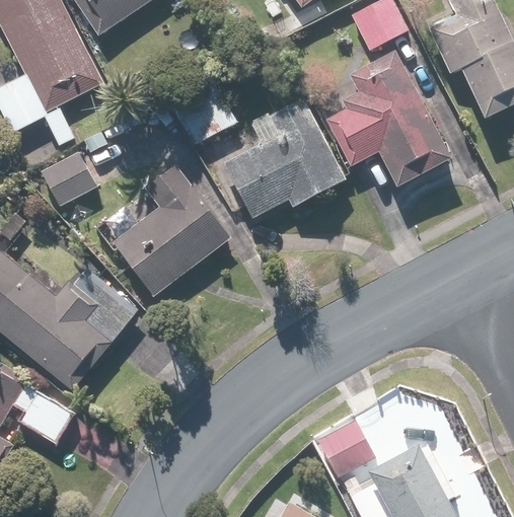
[(0,27),(60,145),(75,137),(58,105),(103,82),(61,0),(0,0),(0,27)]
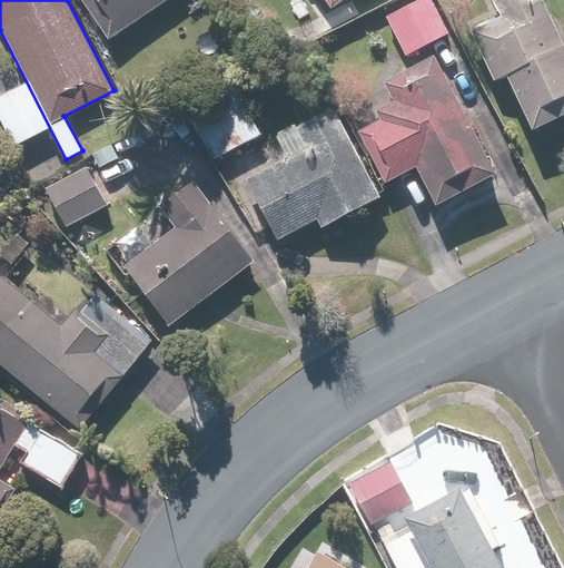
[(80,0),(108,39),(164,0),(80,0)]
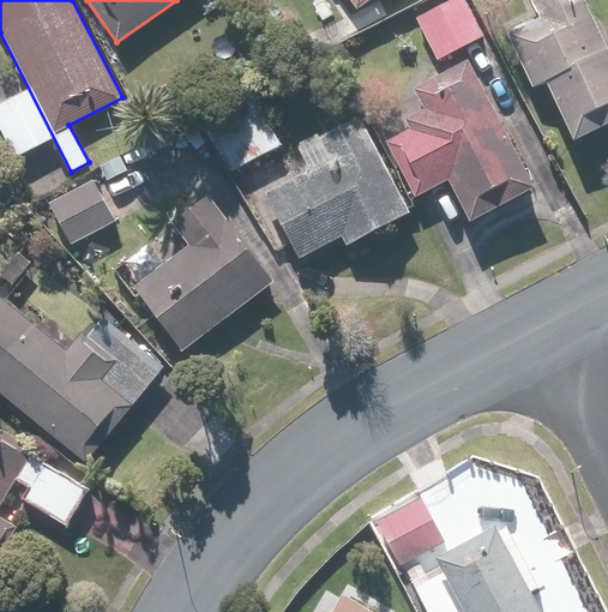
[(481,37),(462,0),(447,0),(414,17),(434,59),(481,37)]
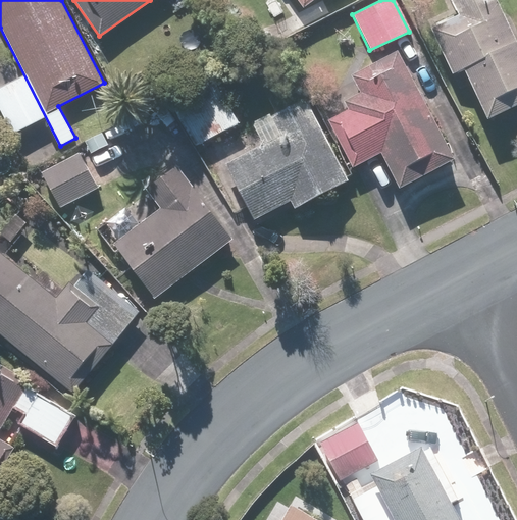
[(516,103),(516,39),(499,0),(448,0),(452,8),(429,19),(453,70),(464,65),(488,117),(516,103)]
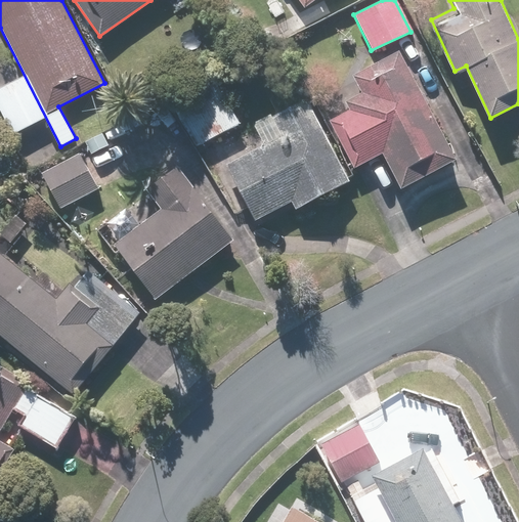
[(456,160),(400,50),(352,75),(360,92),(345,100),(350,112),(331,121),(353,166),(382,151),(400,188),(456,160)]
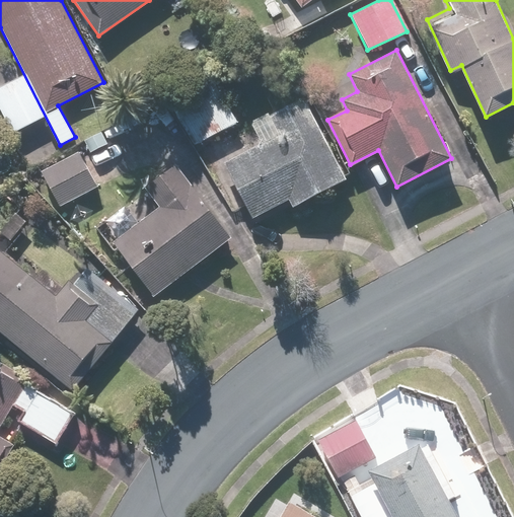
[(192,147),(236,122),(213,81),(168,105),(192,147)]
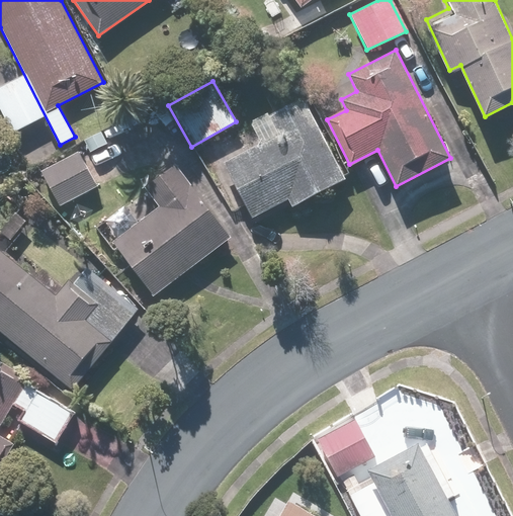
[(304,99),(251,126),(260,144),(223,163),(251,218),(288,198),(292,206),(345,179),(304,99)]
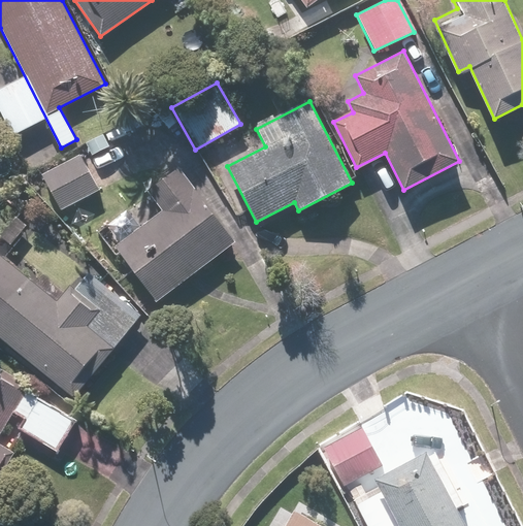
[(61,210),(98,189),(76,152),(39,172),(61,210)]
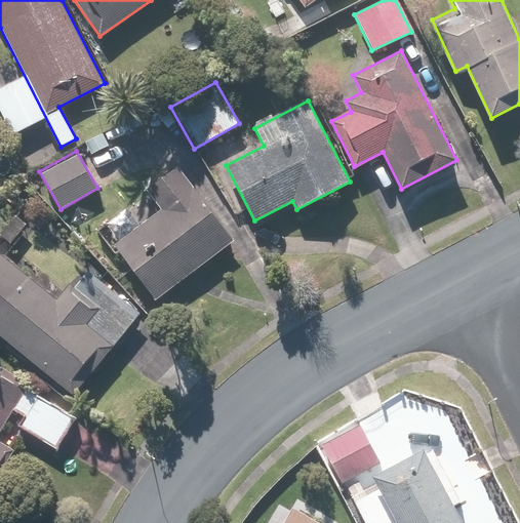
[(114,243),(155,297),(232,239),(177,167),(147,190),(160,207),(114,243)]
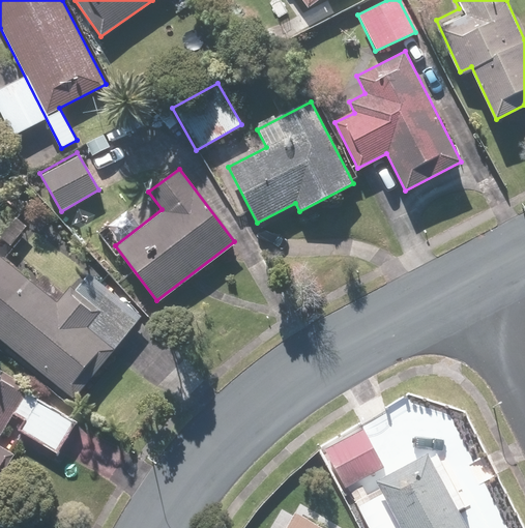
[(0,239),(9,246),(25,227),(0,207),(0,239)]
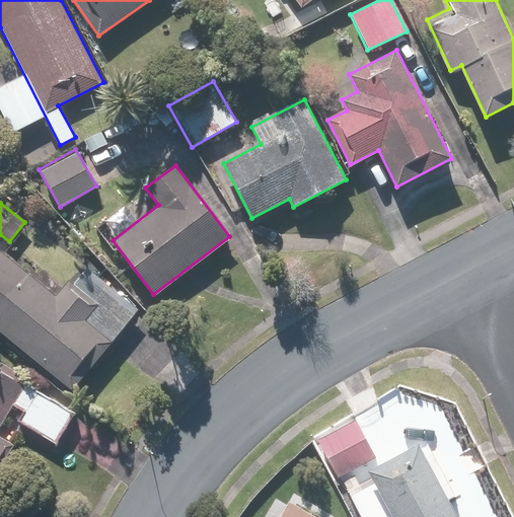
[(0,330),(70,391),(137,313),(105,286),(89,304),(66,284),(56,295),(0,246),(0,330)]
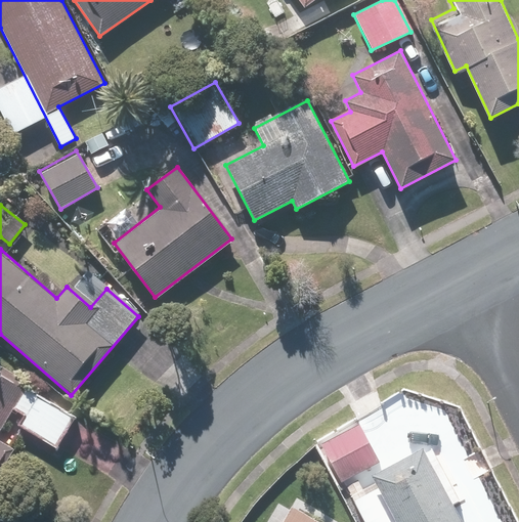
[(15,423),(54,447),(75,417),(0,367),(0,459),(9,445),(0,439),(0,431),(13,410),(20,415),(15,423)]
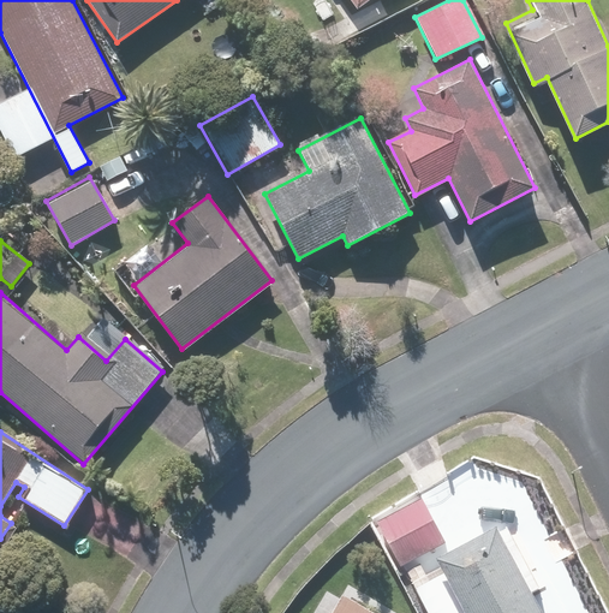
[(441,535),(419,495),(372,522),(394,561),(441,535)]
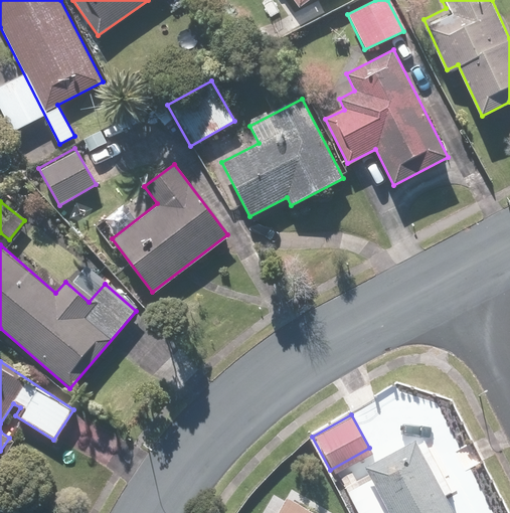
[(365,465),(368,470),(353,479),(349,471),(336,478),(355,512),(458,512),(446,491),(453,486),(426,438),(417,442),(414,437),(365,465)]
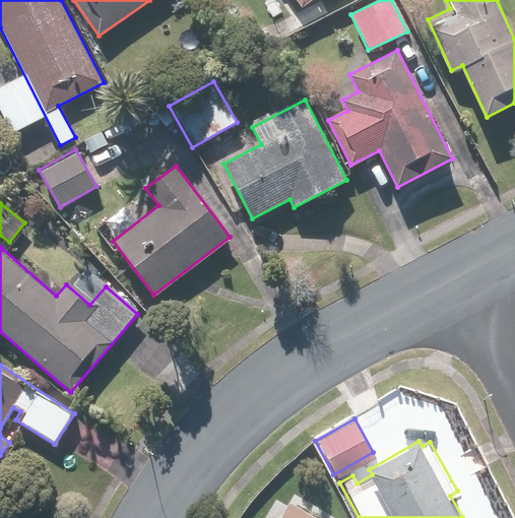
[(276,517),(318,517),(286,500),(276,517)]
